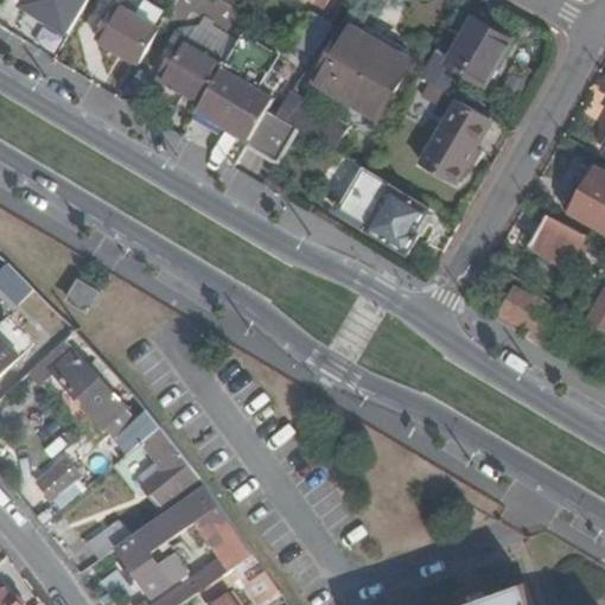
[(65,32),(84,0),(20,0),(18,4),(65,32)]
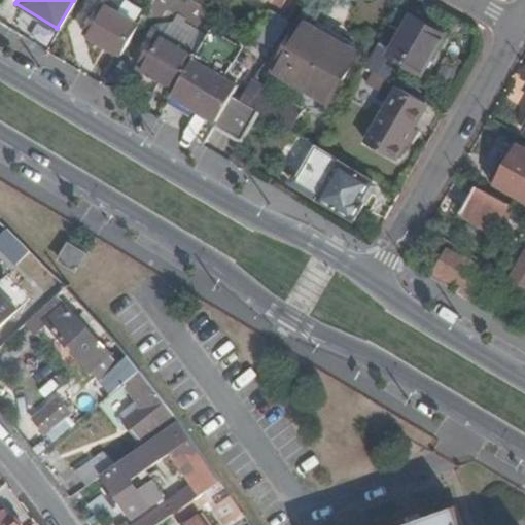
[(102,0),(84,29),(118,49),(136,21),(102,0)]
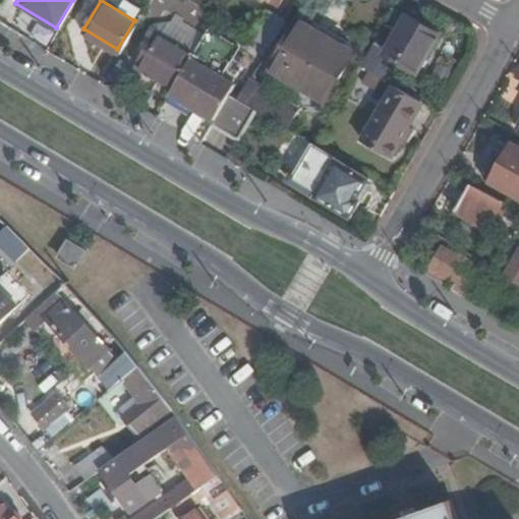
[(101,0),(134,20),(141,7),(129,0),(101,0)]
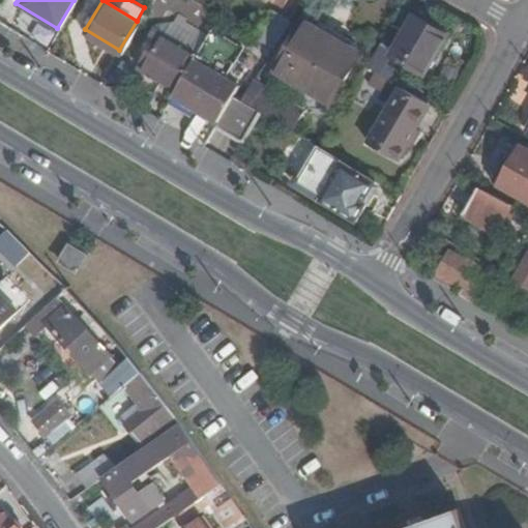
[(175,13),(184,0),(157,0),(156,2),(175,13)]
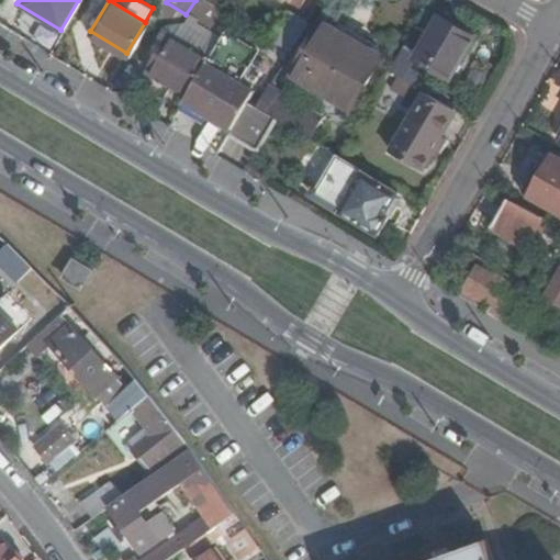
[(470,36),(437,17),(427,33),(415,52),(412,56),(446,77),(470,36)]
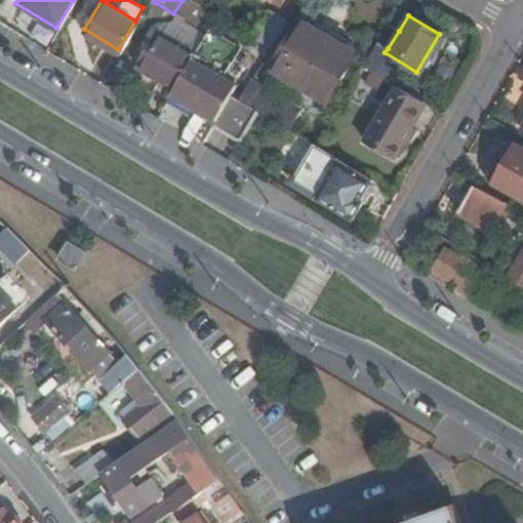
[(324,104),(355,52),(298,19),(268,68),(273,71),(272,72),(324,104)]
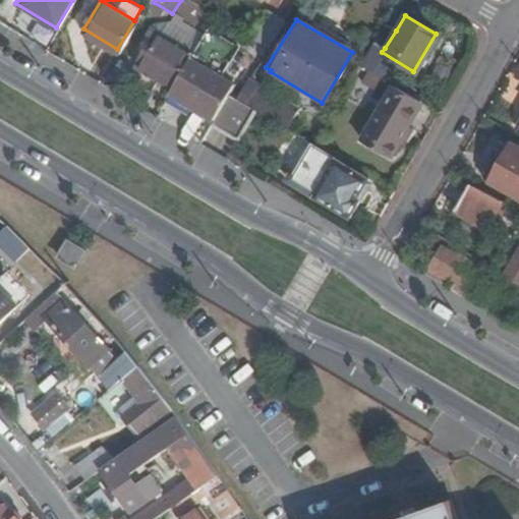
[(396,31),(383,21),(372,40),(385,48),(396,31)]
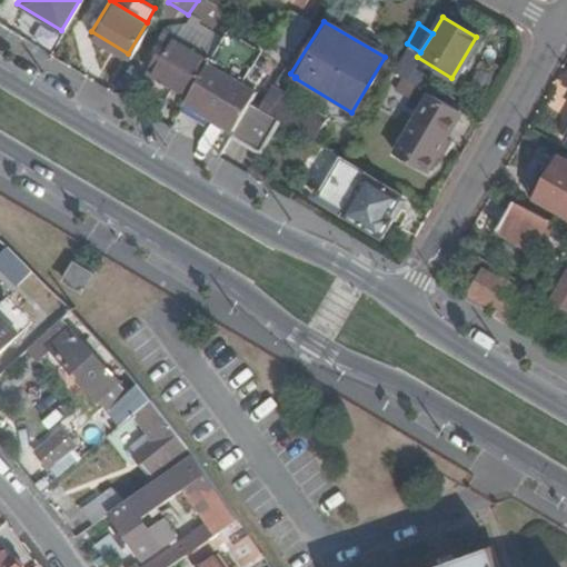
[(210,55),(165,28),(145,62),(189,89),(210,55)]
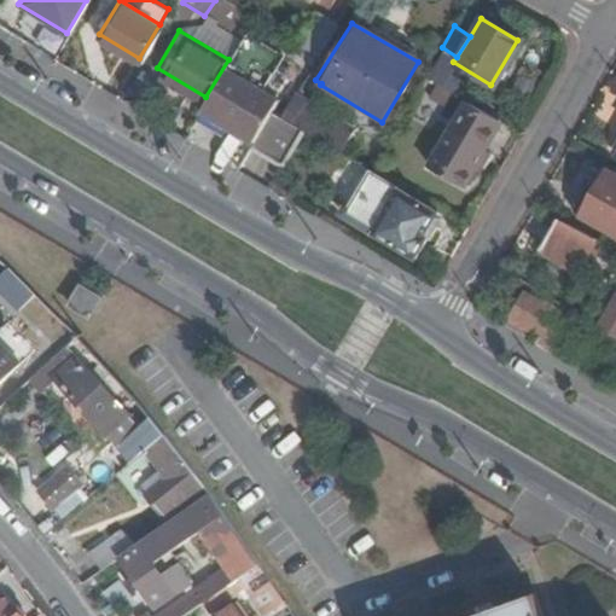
[(245,32),(228,59),(205,97),(202,104),(198,110),(249,141),(268,110),(277,115),(290,94),(314,54),(289,39),(280,53),(245,32)]
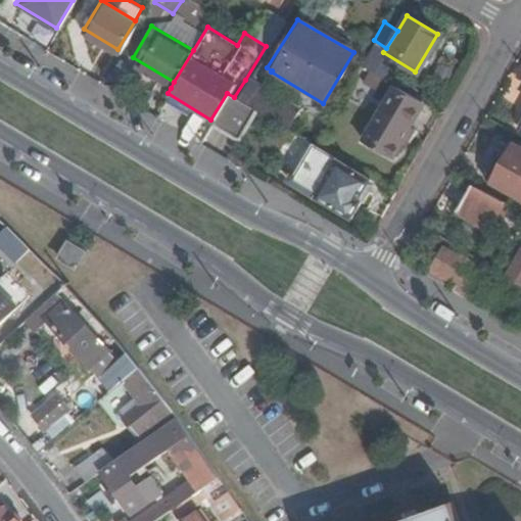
[(133,57),(130,62),(171,88),(174,82),(133,57)]
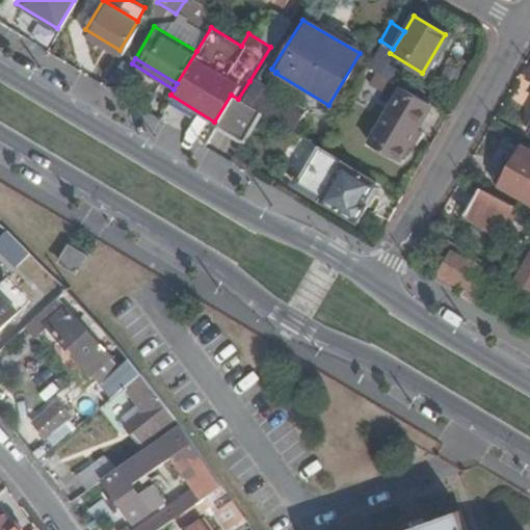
[(249,81),(238,99),(258,111),(290,130),(300,112),(249,81)]
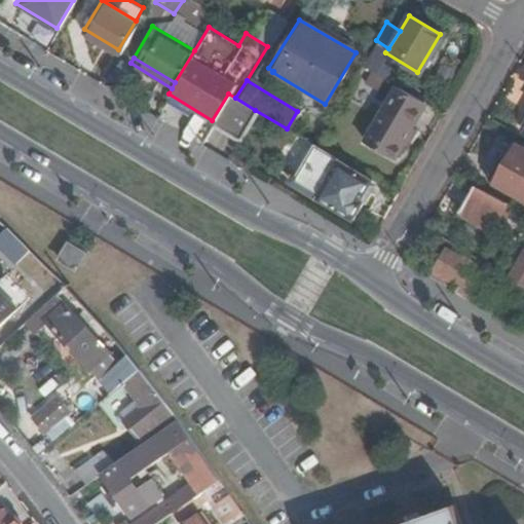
[(362,139),(390,157),(422,102),(395,85),(362,139)]
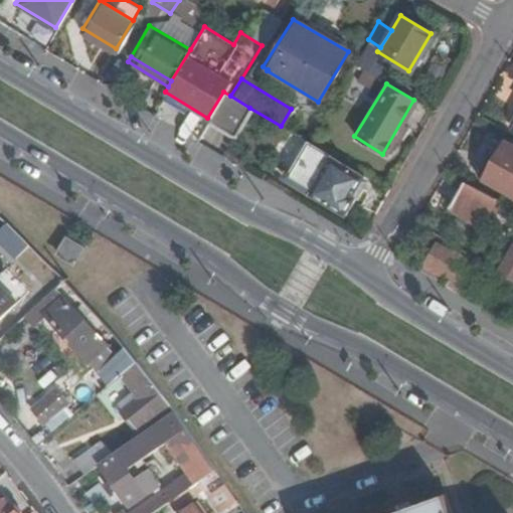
[(223,92),(207,118),(205,121),(231,137),(249,108),(230,96),(223,92)]
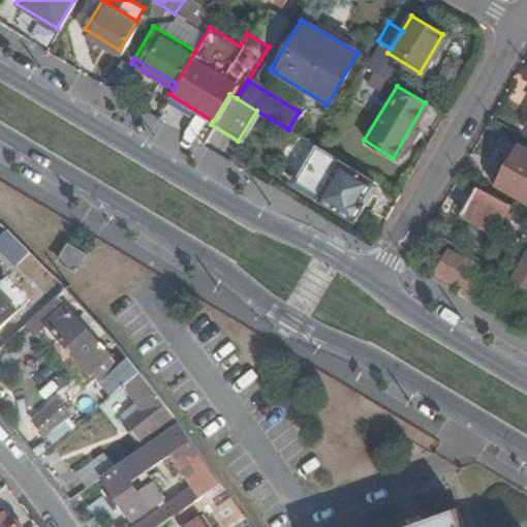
[(361,200),(371,180),(314,146),(293,182),(317,196),(315,199),(351,221),(363,202),(361,200)]
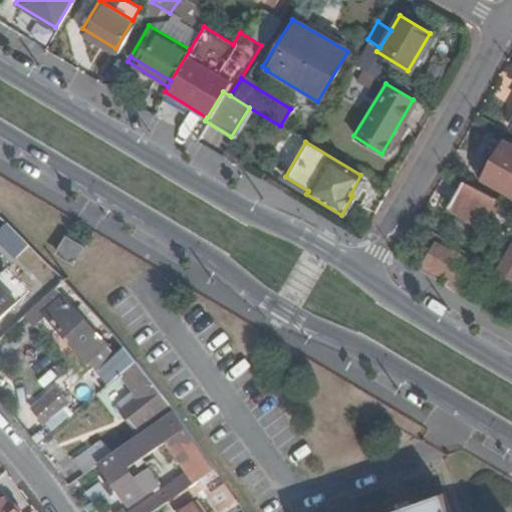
[(511,146),(504,142),(482,179),(511,195),(511,146)]
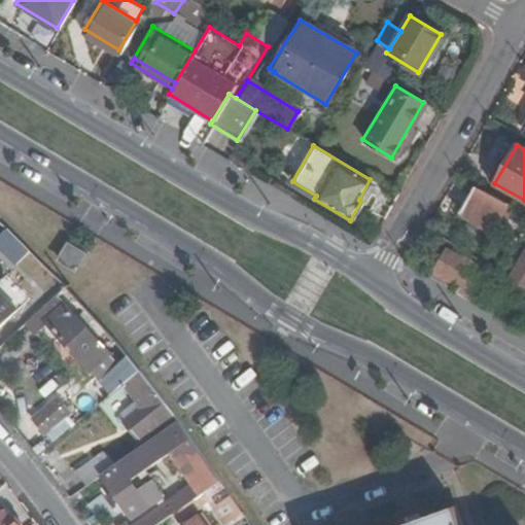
[(456,214),(488,233),(505,204),(474,185),(456,214)]
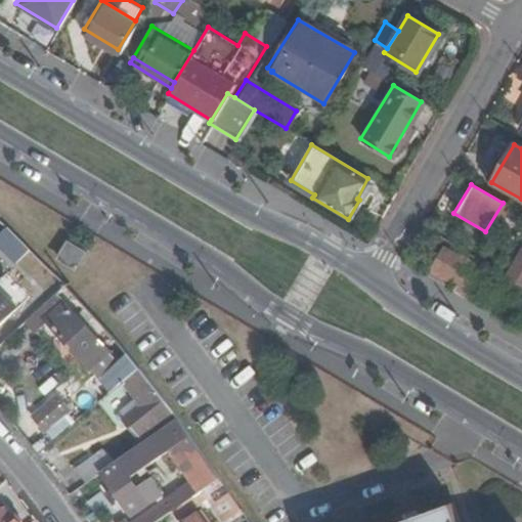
[(67,241),(55,258),(74,269),(83,252),(67,241)]
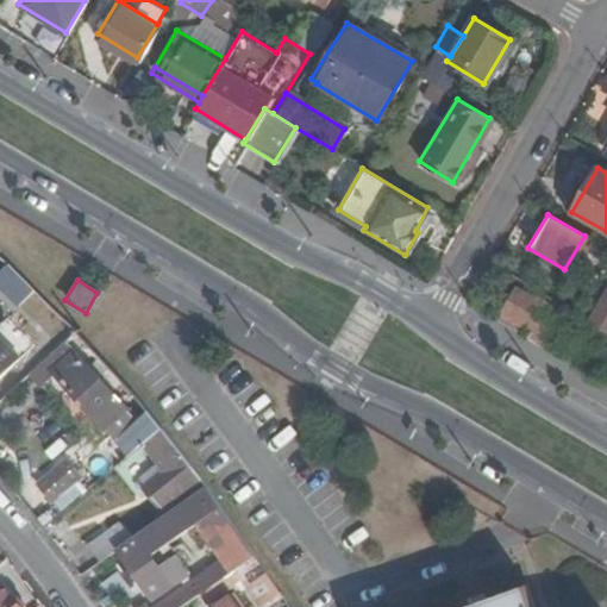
[(559,315),(514,289),(495,318),(514,329),(518,323),(527,329),(524,335),(545,346),(550,338),(546,336),(559,315)]
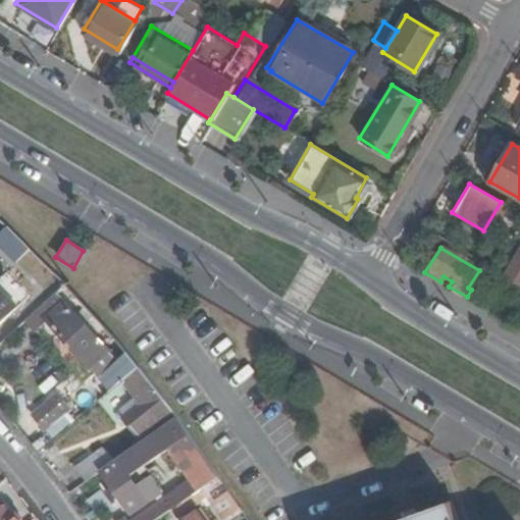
[(519,250),(504,275),(519,284),(519,250)]
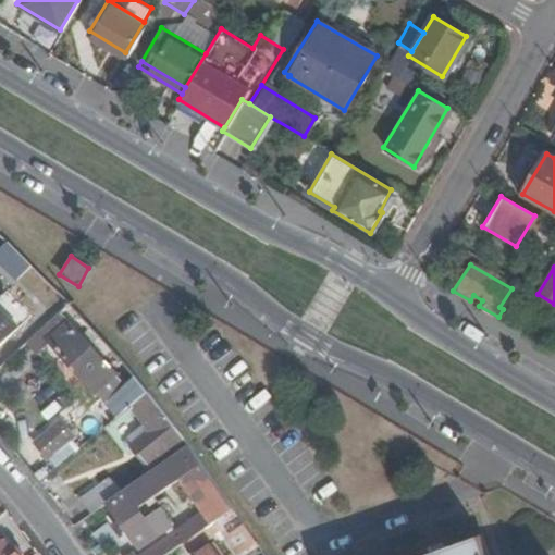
[(0,345),(19,328),(0,309),(0,345)]
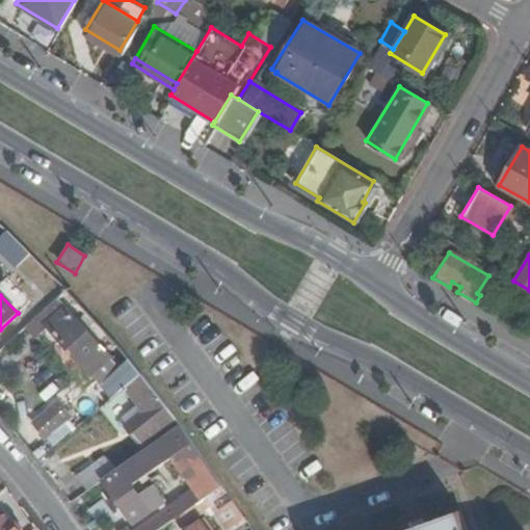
[(67,311),(46,326),(82,372),(102,356),(67,311)]
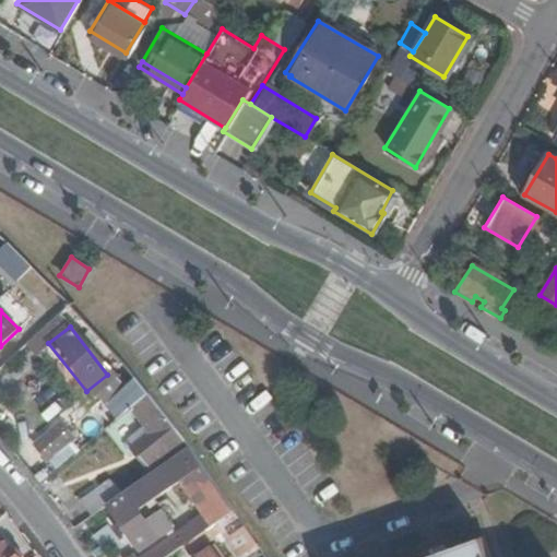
[(115,384),(107,375),(86,391),(94,401),(115,384)]
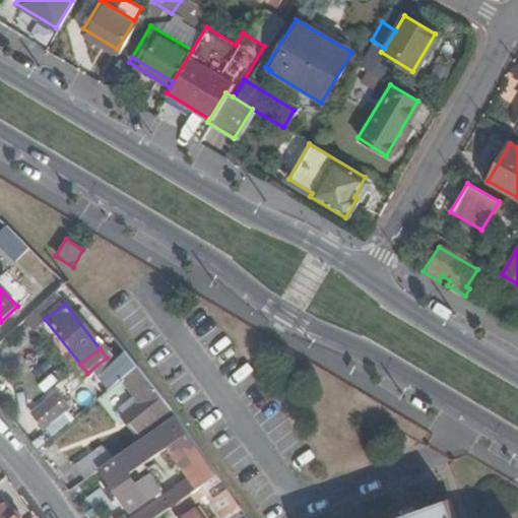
[(131,395),(113,407),(137,441),(173,415),(168,408),(133,365),(119,378),(131,395)]
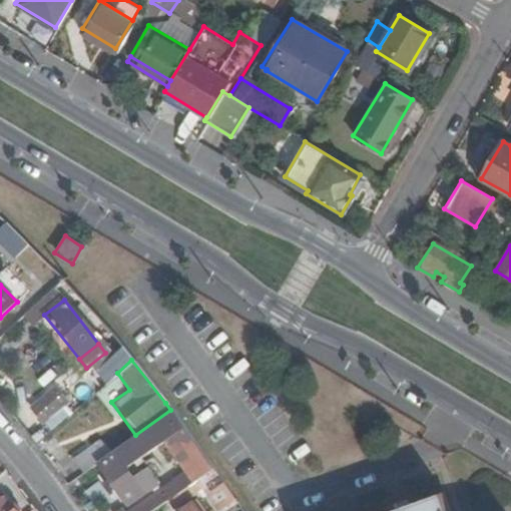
[(41,422),(64,403),(53,390),(31,409),(41,422)]
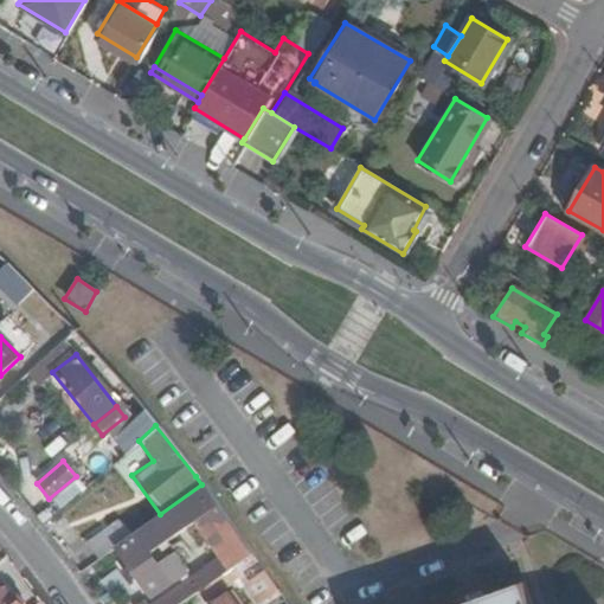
[(115,545),(151,596),(187,570),(167,541),(196,520),(229,567),(250,552),(201,484),(160,514),(126,538),(115,545)]
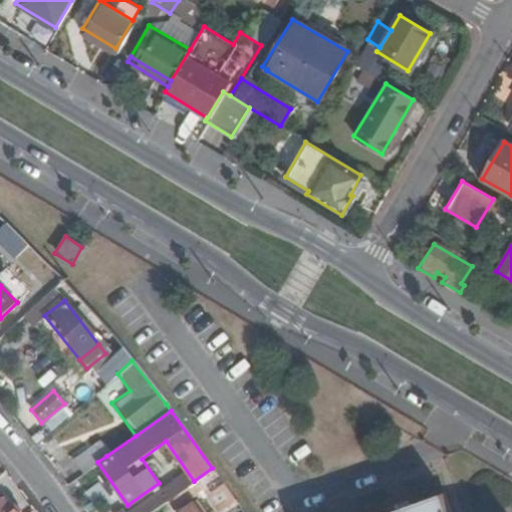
[(97,442),(72,459),(82,473),(97,462),(106,456),(97,442)]
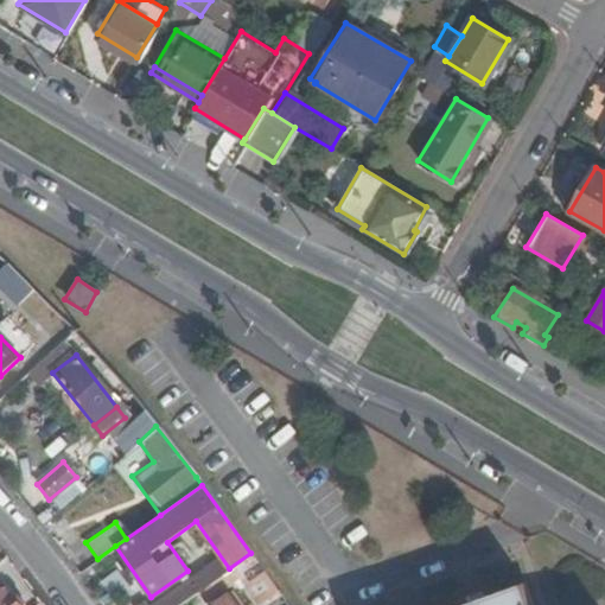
[(250,553),(229,568),(220,577),(225,585),(247,571),(262,597),(273,590),(259,567),(250,553)]
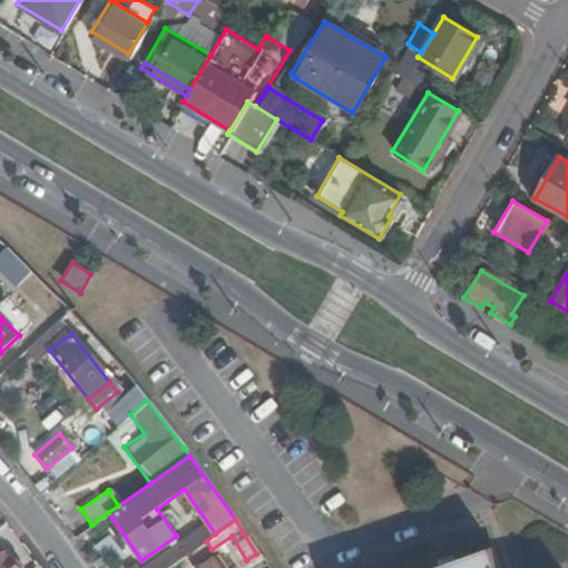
[(108,558),(123,546),(111,531),(97,544),(108,558)]
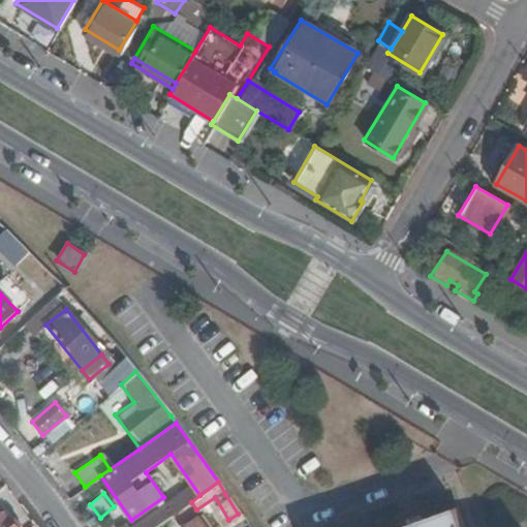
[(180,526),(207,526),(196,509),(191,502),(173,515),(180,526)]
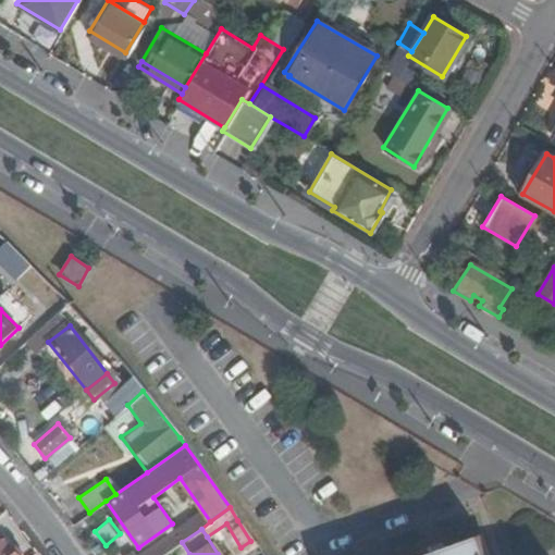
[(486,554),(480,534),(420,554),(486,554)]
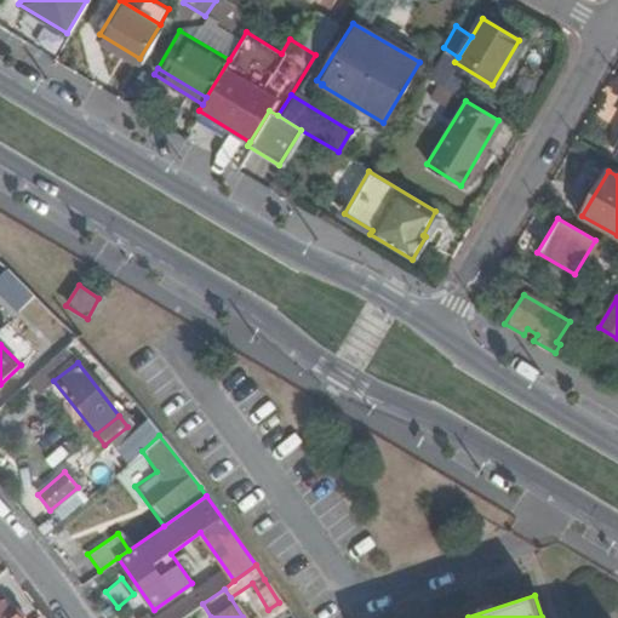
[(1,612),(0,610),(0,617),(21,617),(11,605),(1,612)]
